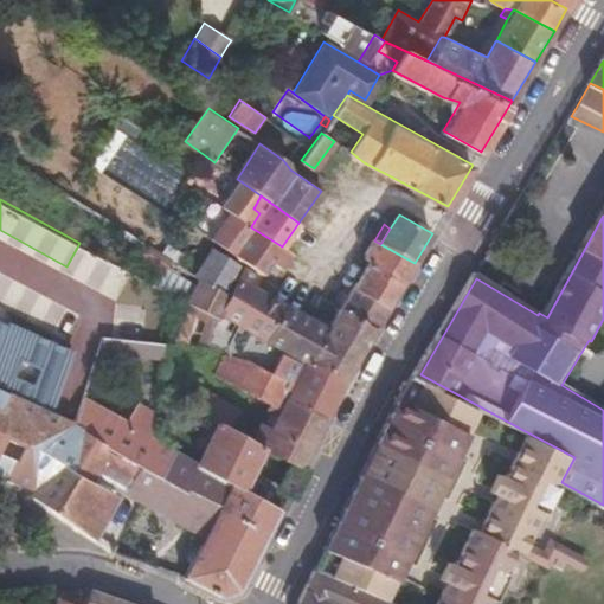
[(251,227),(251,226),(236,252),(268,274),(274,264),(281,269),(291,252),(282,246),(251,227)]
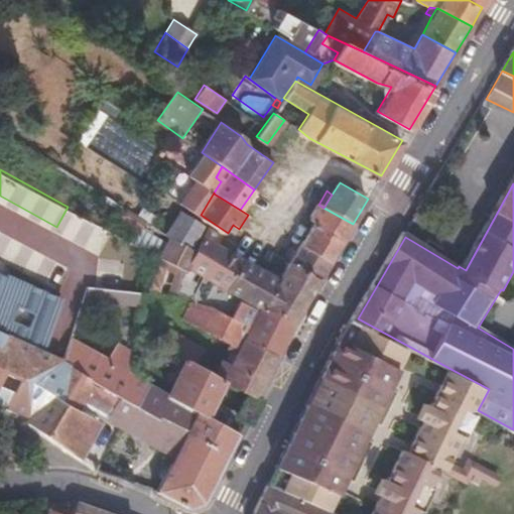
[(312,226),(341,244),(353,224),(324,208),(318,205),(311,216),(316,219),(312,226)]
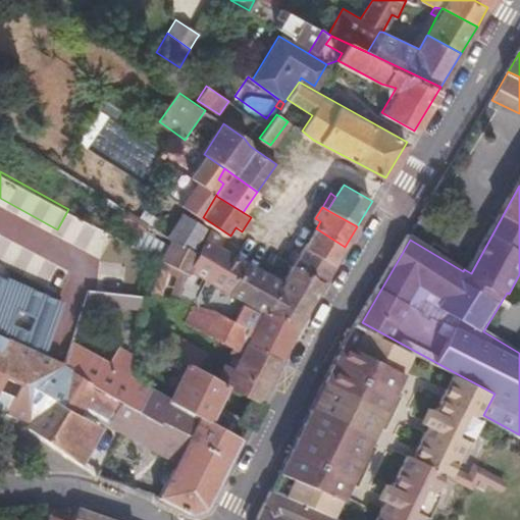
[(170,237),(175,240),(195,251),(210,227),(187,212),(170,237)]
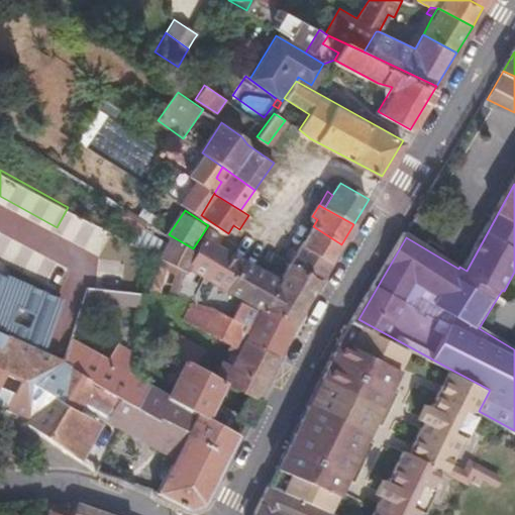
[(300,247),(328,266),(341,244),(313,226),(300,247)]
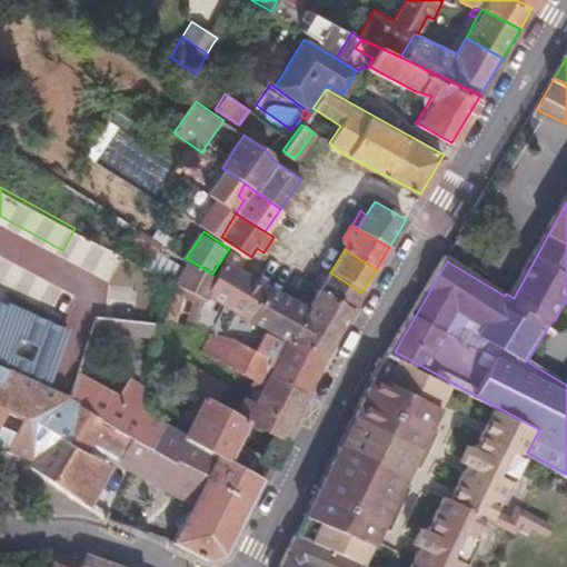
[(208,295),(248,315),(266,284),(242,270),(247,259),(235,251),(218,277),(208,295)]
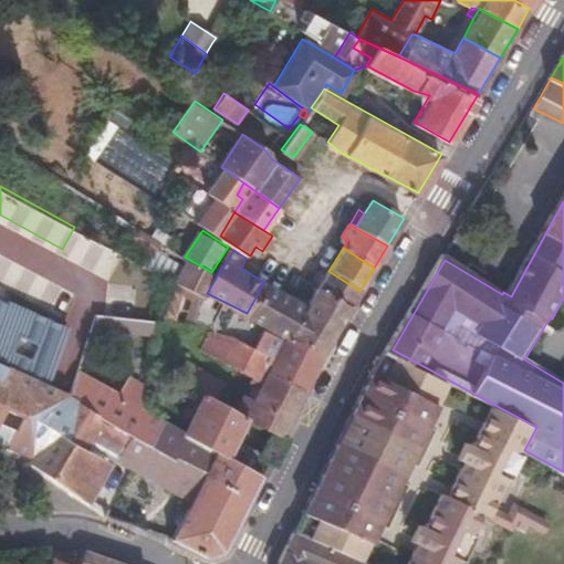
[(190,260),(177,282),(206,296),(207,293),(217,275),(211,272),(190,260)]
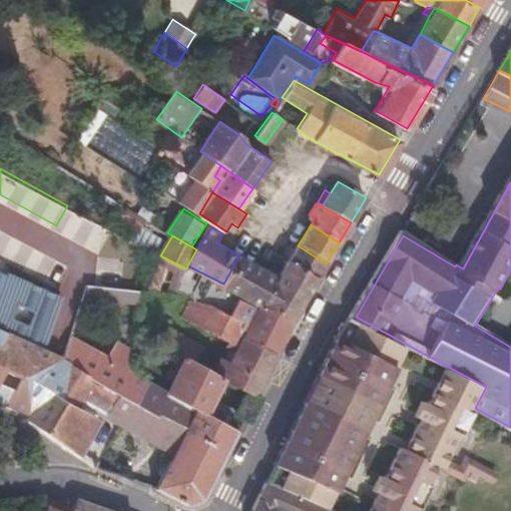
[(287,264),(315,282),(326,264),(298,245),(287,264)]
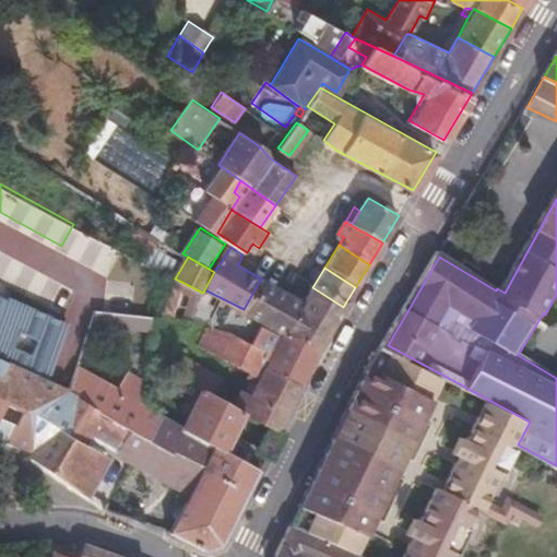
[(244,309),(255,315),(284,329),(319,346),(343,307),(312,287),(303,301),(261,279),(244,309)]
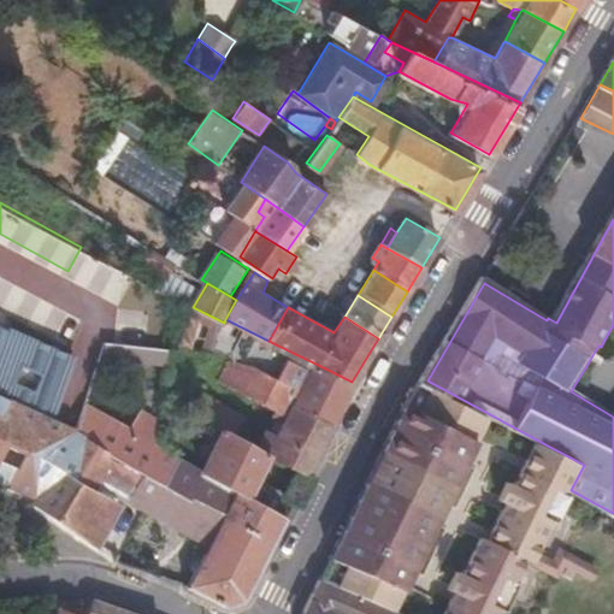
[(96,544),(100,547),(129,499),(143,474),(75,431),(72,429),(71,429),(64,426),(62,425),(55,423),(74,362),(70,355),(5,328),(3,326),(0,325),(0,480),(4,483),(96,544)]
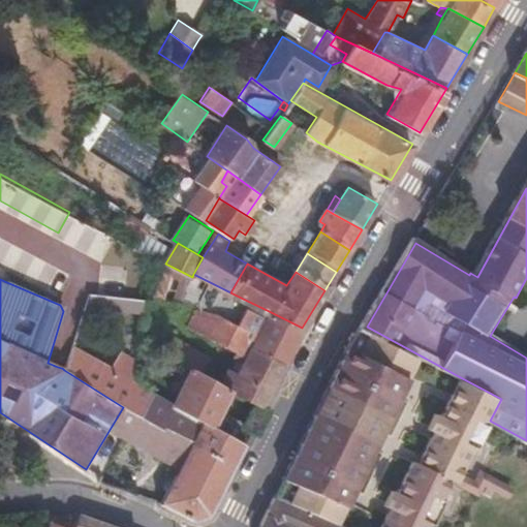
[(126,280),(125,290),(156,295),(157,295),(158,284),(152,283),(126,280)]
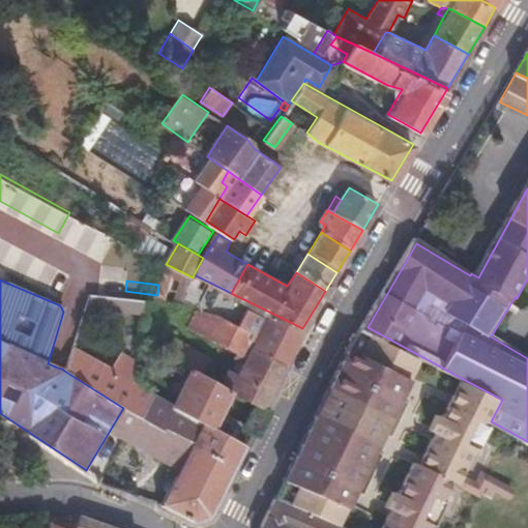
[(156,295),(125,291),(124,297),(147,300),(155,302),(156,295)]
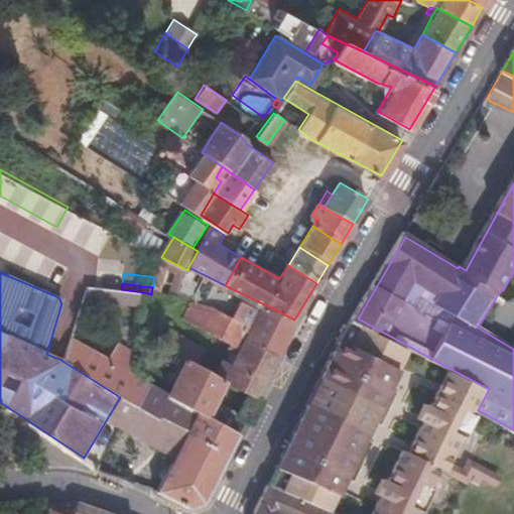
[(143,292),(121,289),(89,285),(89,295),(142,301),(143,292)]
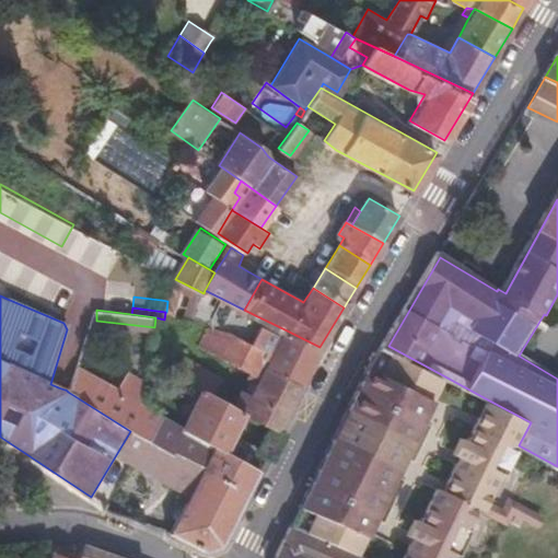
[(266,350),(262,358),(268,362),(285,329),(255,315),(242,337),(266,350)]
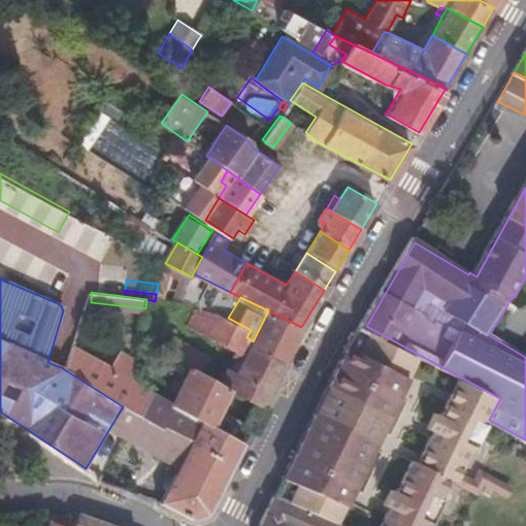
[(217,311),(198,308),(188,327),(237,354),(247,337),(251,330),(228,318),(217,311)]
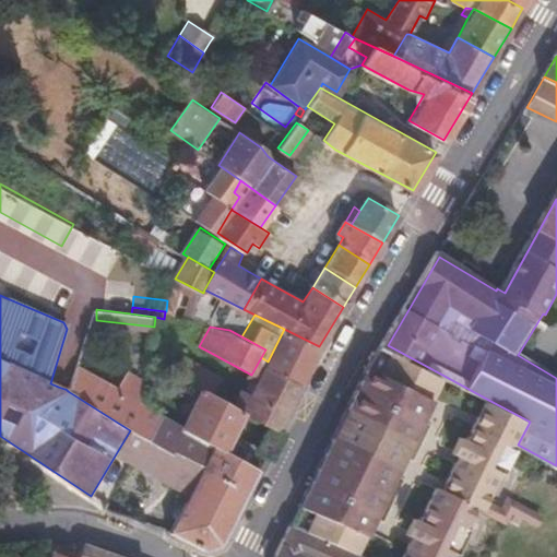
[(284,329),(268,362),(301,381),(319,346),(284,329)]
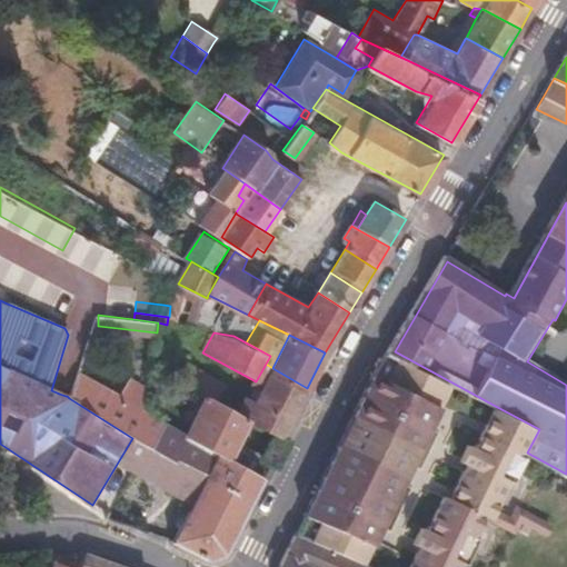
[(347,445),(458,500),(499,408),(395,351),(369,398),(347,445)]
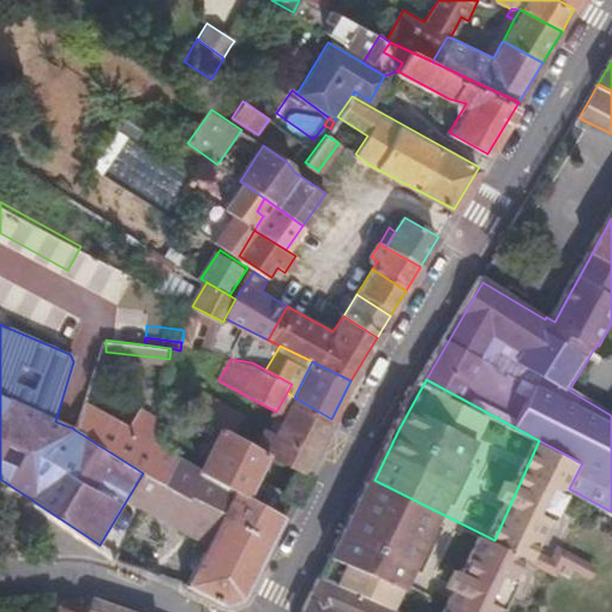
[(221,425),(232,431),(241,415),(203,394),(195,411),(221,425)]
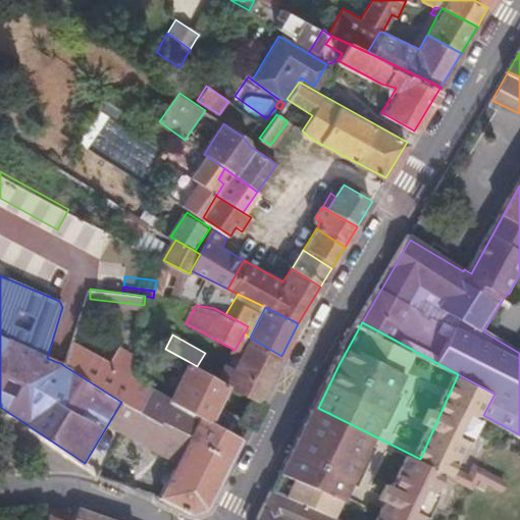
[(281,356),(250,338),(226,382),(259,400),(281,356)]
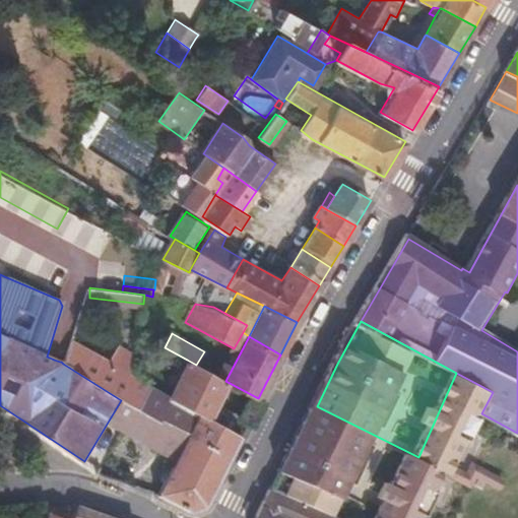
[(158,493),(191,511),(205,504),(239,435),(168,394),(132,374),(72,341),(68,347),(61,362),(63,364),(121,400),(159,421),(160,419),(188,434),(176,458),(158,493)]
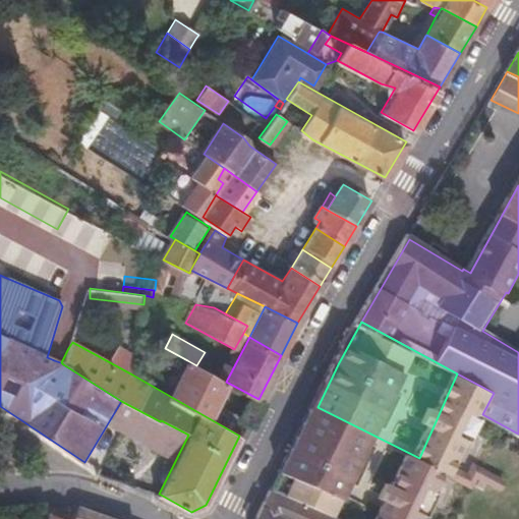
[(168,395),(239,436),(248,418),(224,405),(223,400),(218,397),(226,382),(196,365),(187,360),(168,395)]
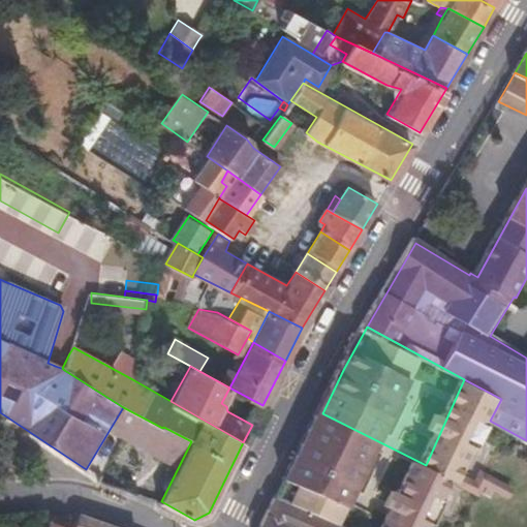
[(126,437),(179,466),(191,441),(163,427),(162,428),(123,407),(111,428),(126,437)]
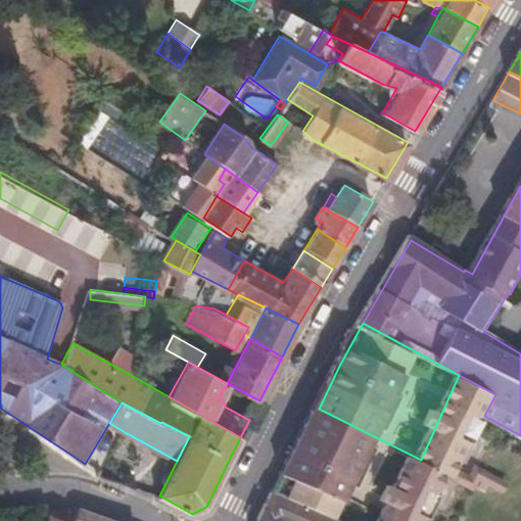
[(277,489),(346,520),(392,520),(421,460),(319,409),(277,489)]
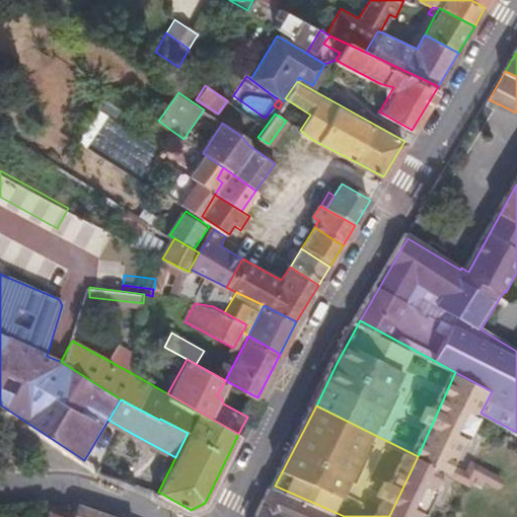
[(344,516),(275,486),(257,516),(344,516)]
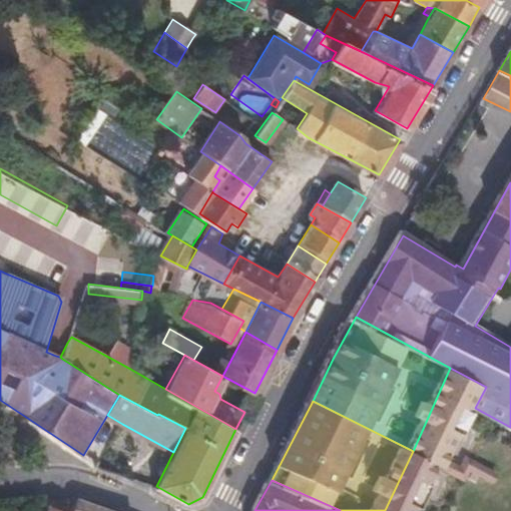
[(71,510),(77,498),(68,498),(61,510),(56,510),(49,508),(47,510),(71,510)]
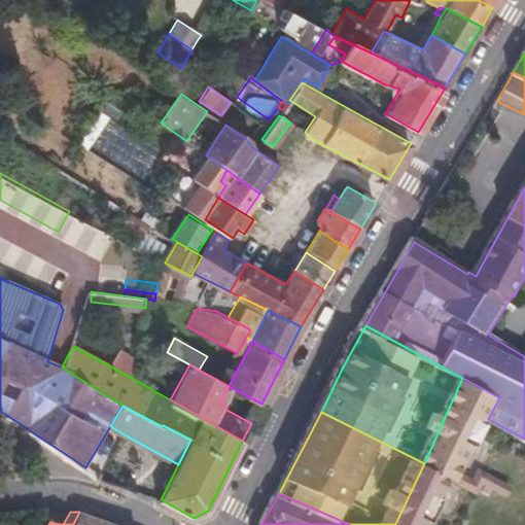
[(117,524),(79,512),(73,524),(117,524)]
